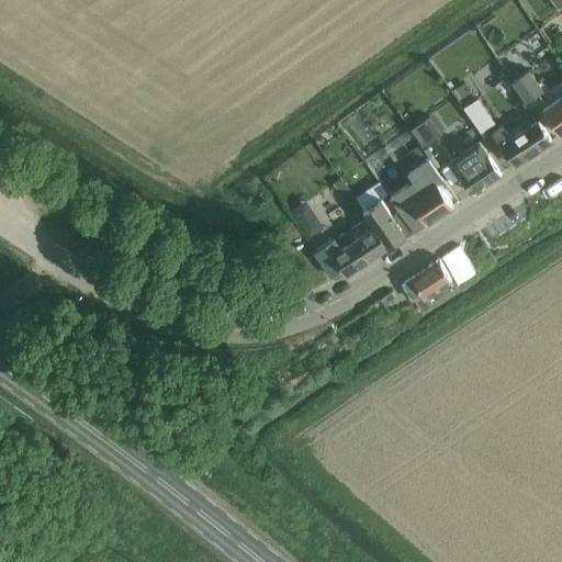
[(561,8),(561,0),(550,0),(559,11),(561,8)]
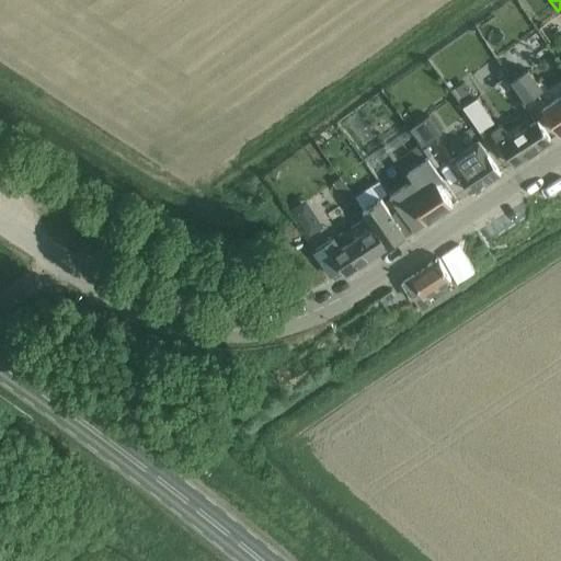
[(526,101),(540,91),(528,72),(513,82),(526,101)]
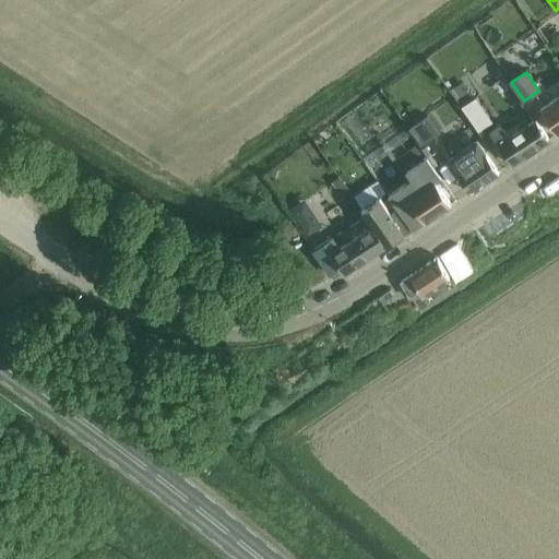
[(503,93),(491,100),(503,120),(516,113),(503,93)]
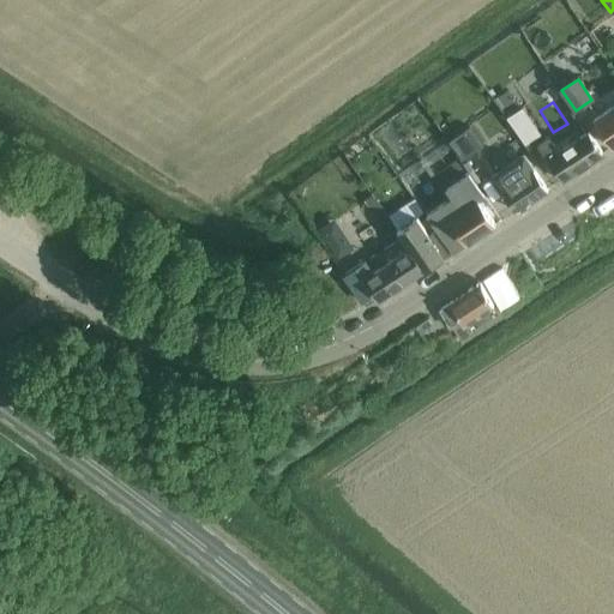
[(613,148),(613,146),(613,106),(594,119),(613,148)]
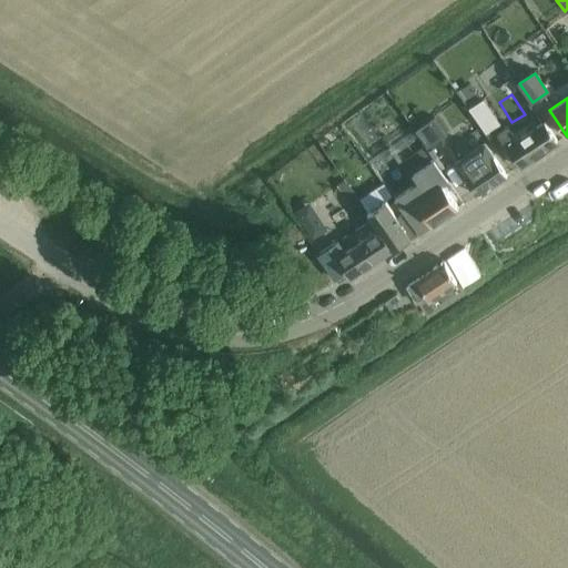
[(483,99),(468,109),(485,134),(500,124),(483,99)]
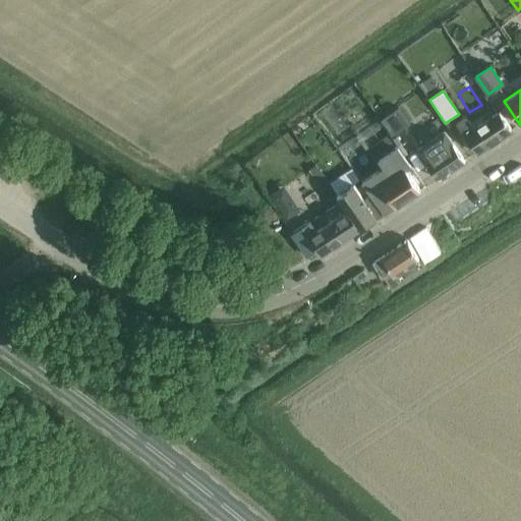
[(399,107),(383,119),(394,135),(411,123),(399,107)]
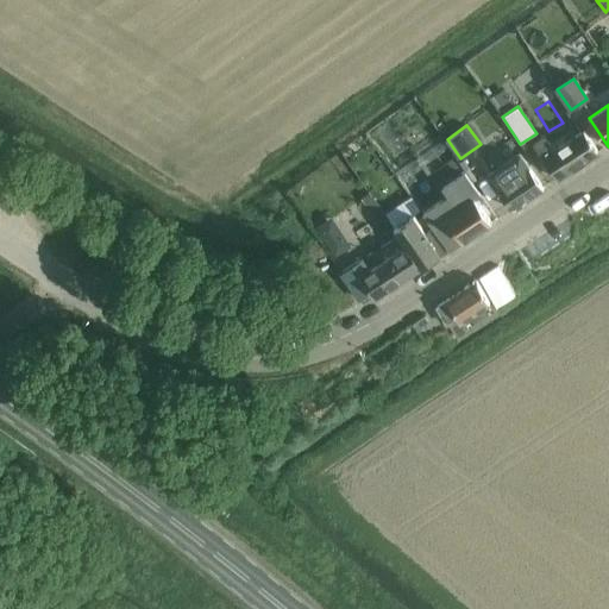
[(600,152),(585,131),(556,150),(546,137),(535,144),(558,180),(600,152)]
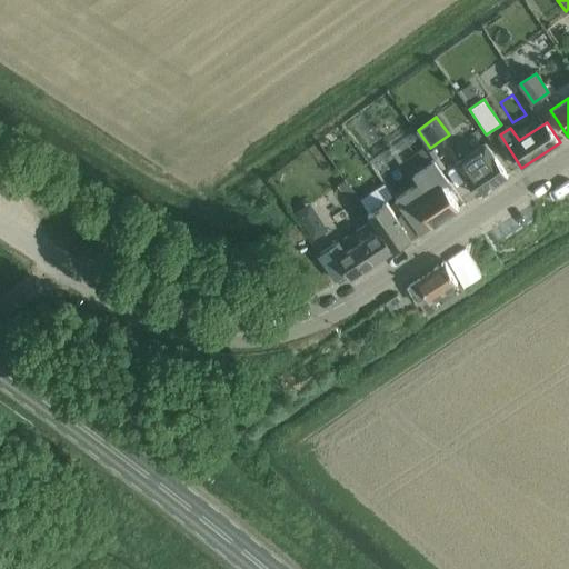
[(485,145),(456,163),(478,196),(507,176),(495,158),(485,145)]
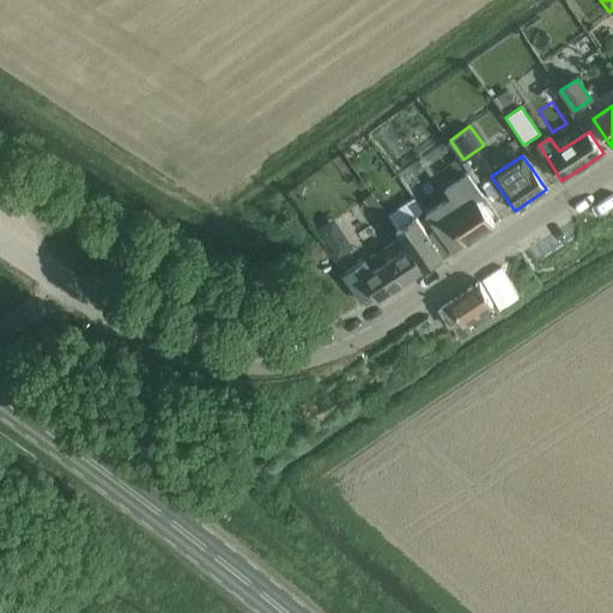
[(436,230),(451,253),(499,220),(457,157),(431,175),(447,199),(428,212),(438,228),(436,230)]
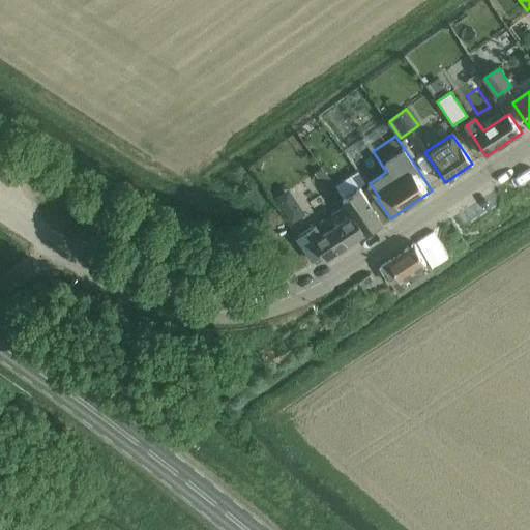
[(390,218),(377,199),(374,200),(366,189),(362,193),(359,187),(343,199),(353,214),(354,215),(366,234),(390,218)]
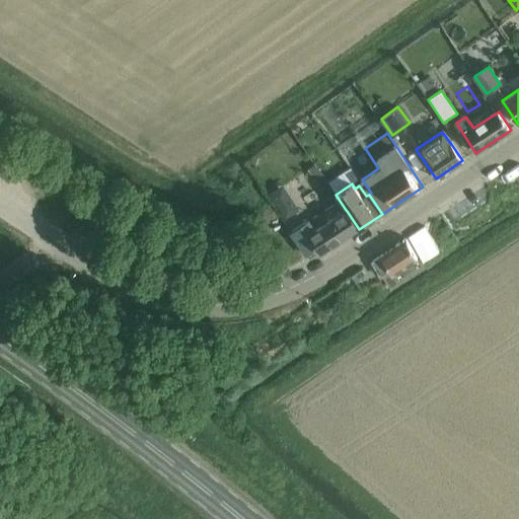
[(455,248),(496,225),(484,204),(443,227),(455,248)]
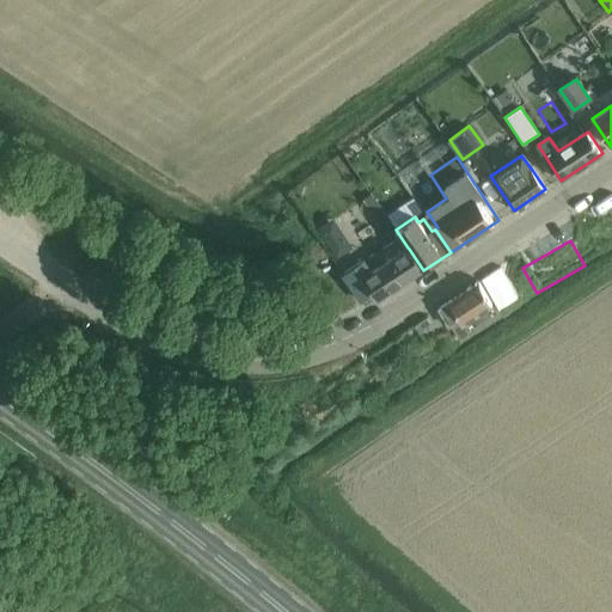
[(377,269),(363,277),(377,298),(378,300),(423,270),(409,249),(408,248),(377,269)]
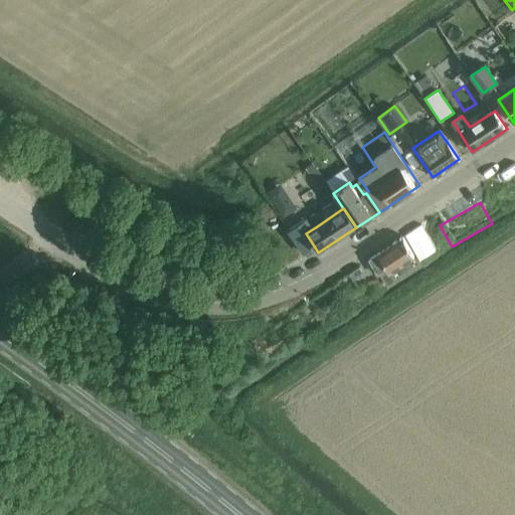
[(421,224),(405,234),(421,258),(437,246),(421,224)]
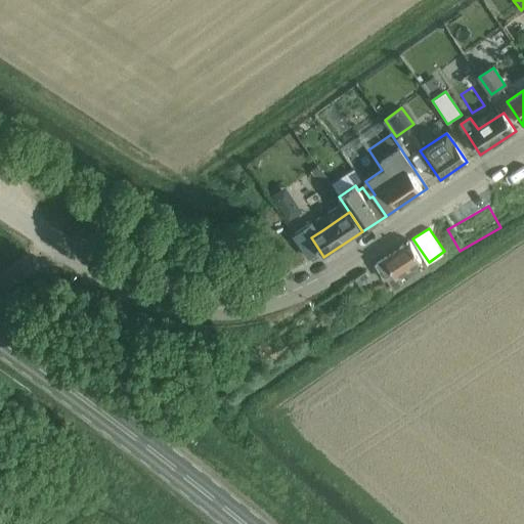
[(421,256),(410,242),(409,239),(384,256),(385,258),(376,264),(385,277),(394,271),(397,275),(423,259),(421,256)]
